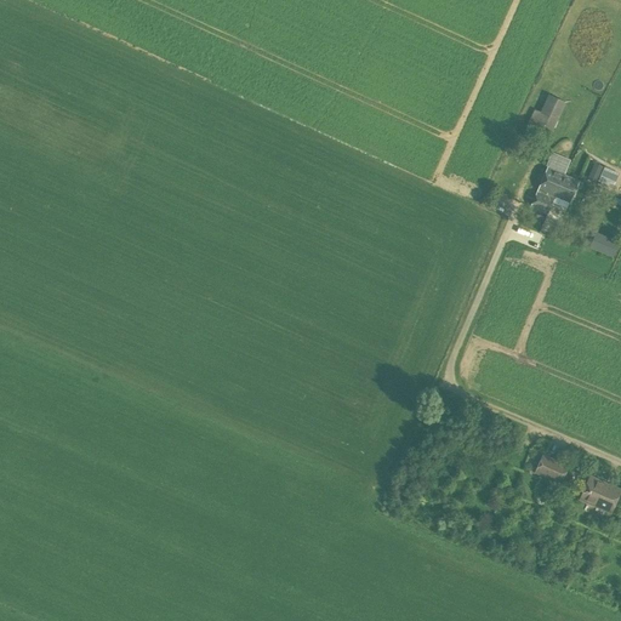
[(548,140),(565,103),(548,95),(540,112),(535,109),(527,129),(548,140)]
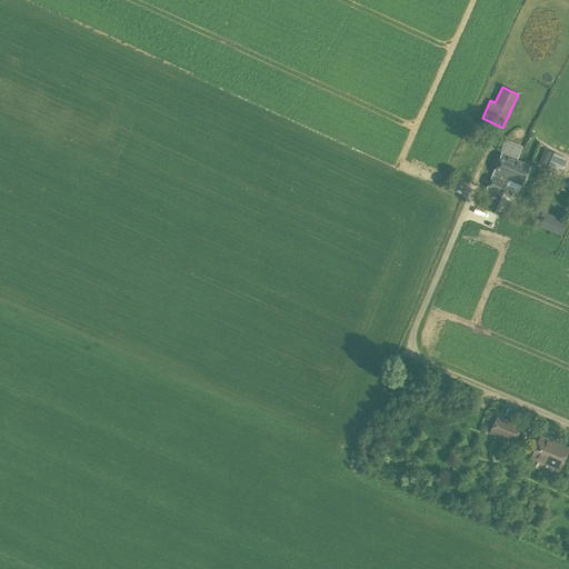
[(521,138),(527,133),(523,127),(517,130),(521,138)]
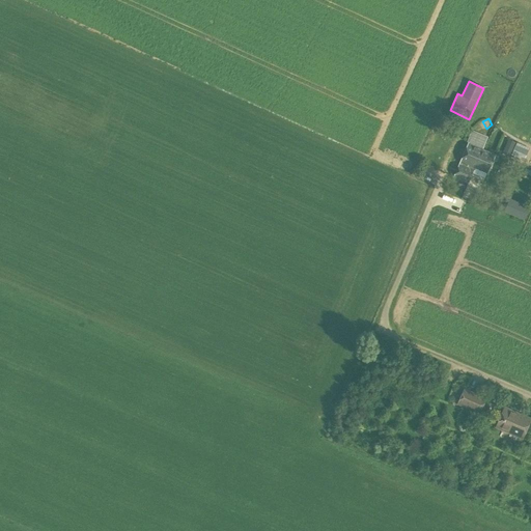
[(508,140),(504,150),(511,154),(515,143),(508,140)]
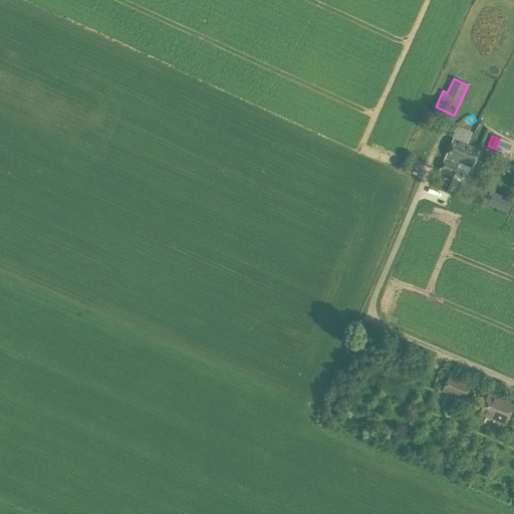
[(472,169),(480,149),(454,138),(439,172),(453,177),(459,164),(472,169)]
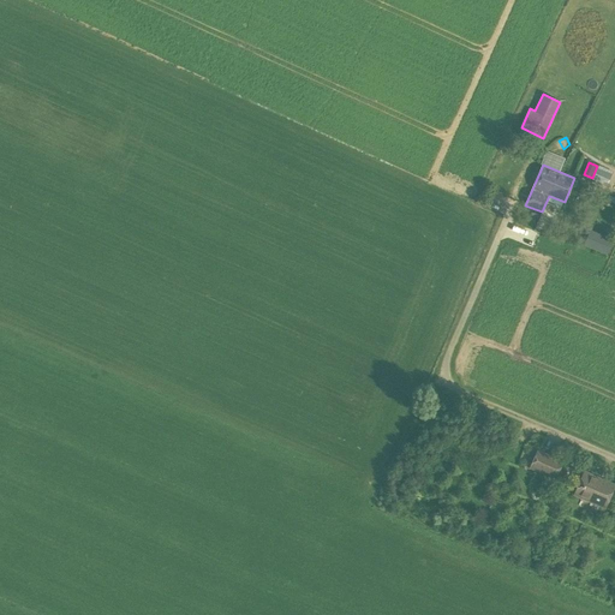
[(609,180),(613,172),(598,165),(595,174),(609,180)]
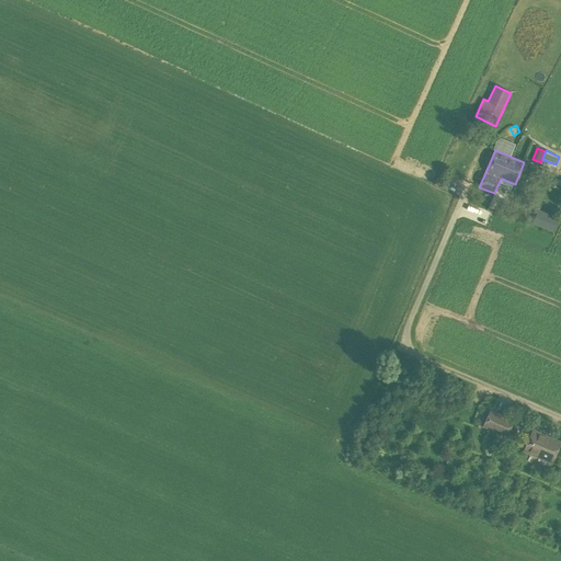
[(553,231),(558,219),(547,215),(541,227),(553,231)]
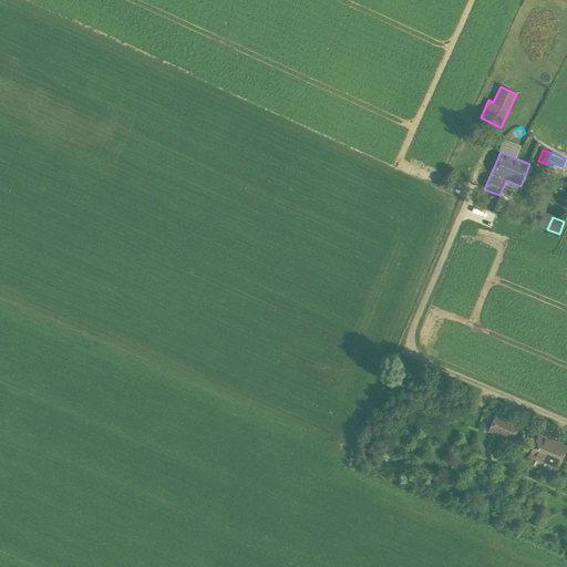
[(513,442),(519,426),(495,415),(488,431),(513,442)]
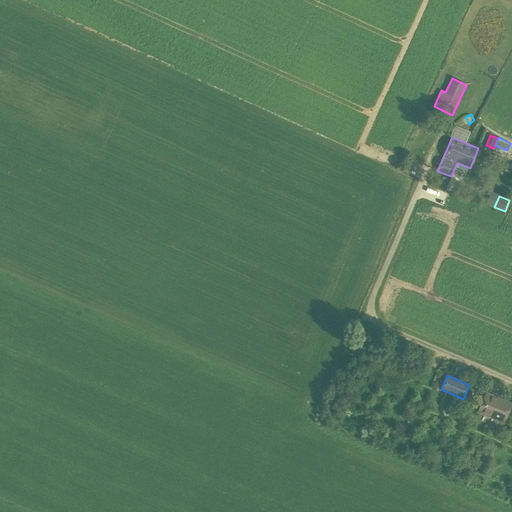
[(504,424),(511,406),(511,405),(487,394),(479,412),(504,424)]
